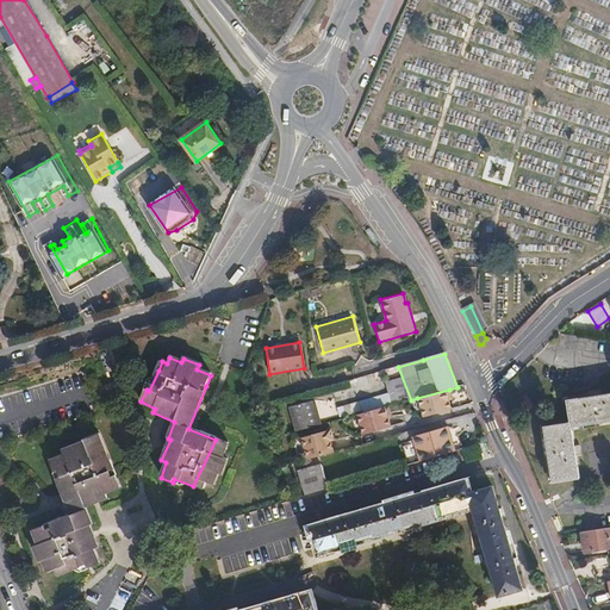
[(411,400),(398,367),(386,371),(380,372),(390,406),(402,403),(411,400)]
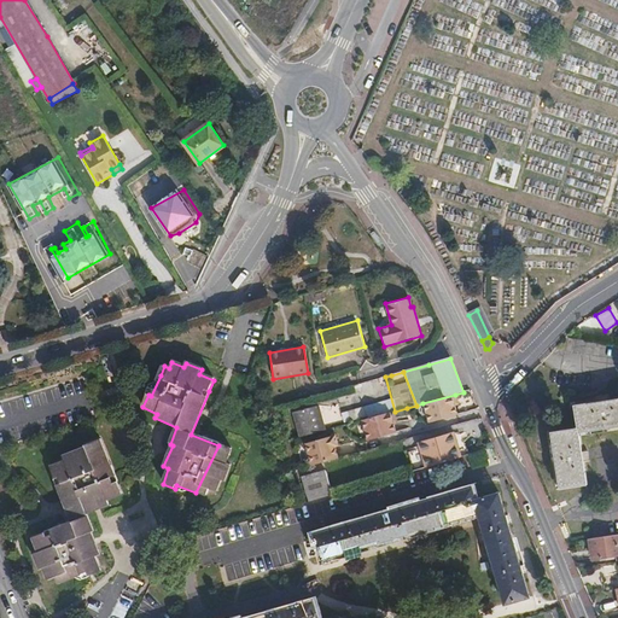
[(456,417),(453,407),(452,402),(456,400),(455,395),(423,403),(429,424),(456,417)]
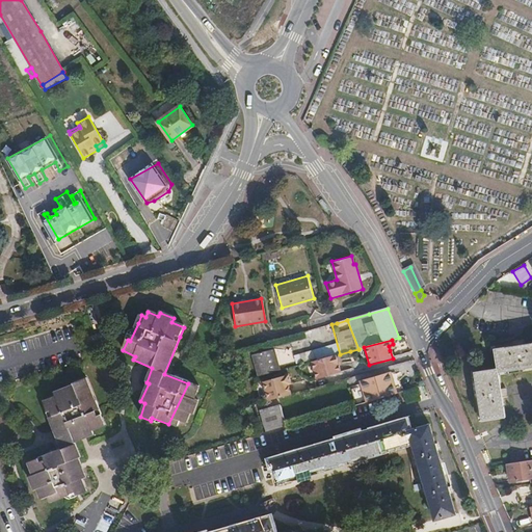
[(497,370),(475,373),(481,422),(505,419),(499,373),(531,369),(531,344),(495,349),(497,370)]
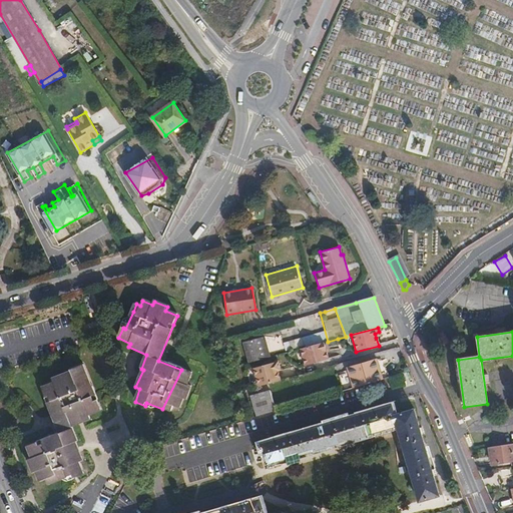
[(269,358),(264,338),(243,343),(249,364),(269,358)]
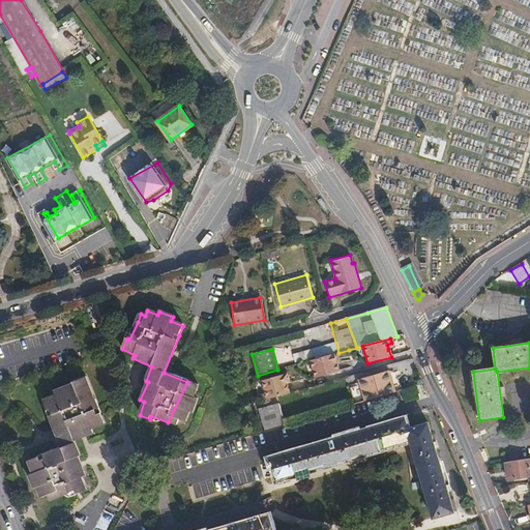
[(341,372),(337,363),(336,358),(340,357),(339,353),(312,360),(316,378),(341,372)]
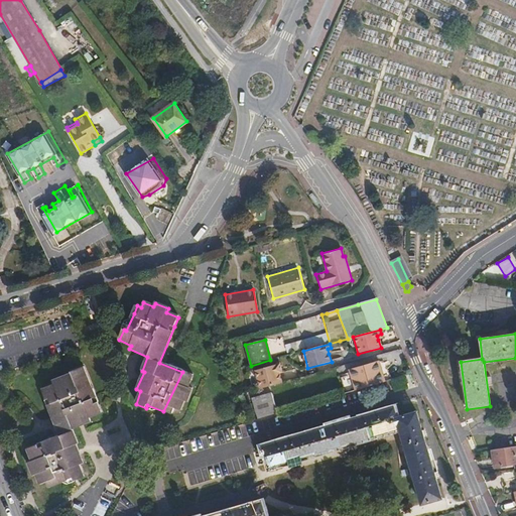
[(392,380),(384,362),(379,364),(385,382),(391,380),(392,380)]
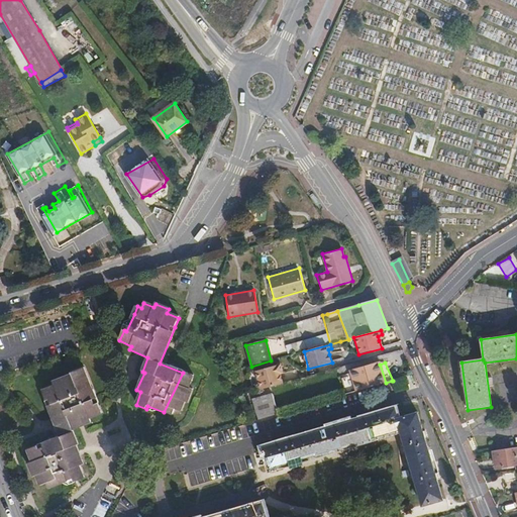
[(380,365),(380,364),(350,372),(351,374),(356,391),(386,383),(380,365)]
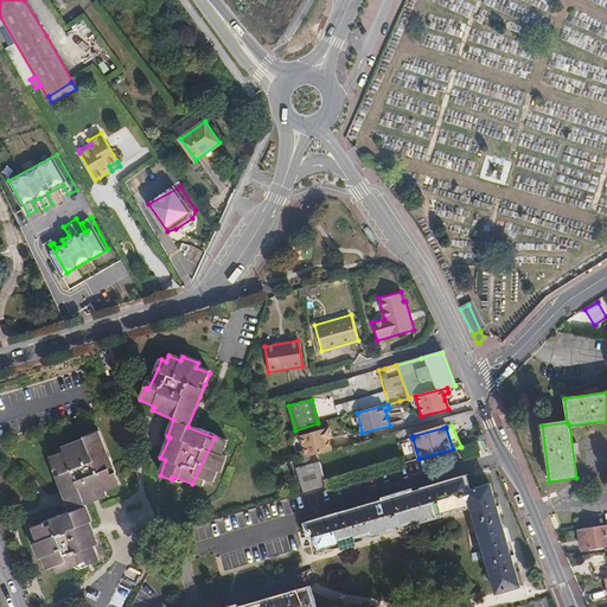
[(327,452),(325,441),(324,436),(327,436),(325,429),(296,438),(302,459),(327,452)]
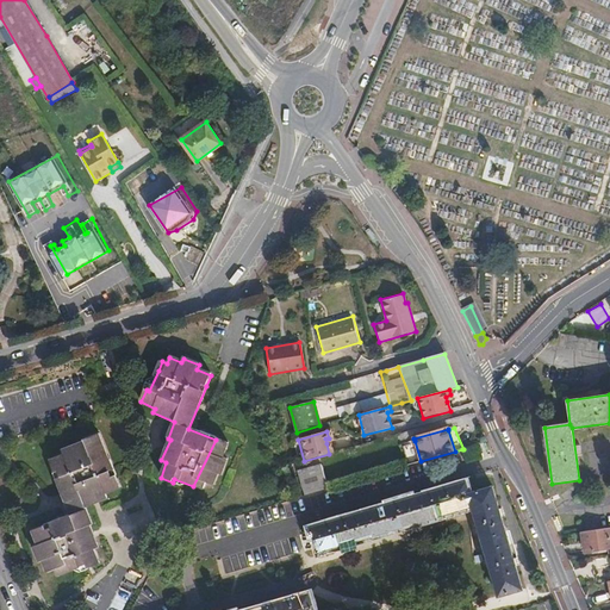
[(97,529),(89,511),(110,503),(107,497),(123,491),(100,435),(82,442),(83,443),(62,453),(64,456),(50,462),(72,517),(33,533),(38,547),(32,551),(39,566),(43,565),(48,577),(56,573),(58,579),(86,568),(87,573),(101,567),(95,553),(100,551),(92,530),(97,529)]
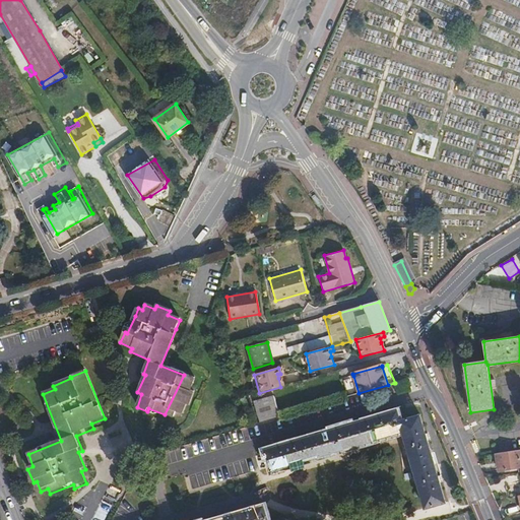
[(188,407),(193,393),(189,391),(194,380),(184,375),(165,414),(173,418),(175,413),(181,415),(185,406),(188,407)]
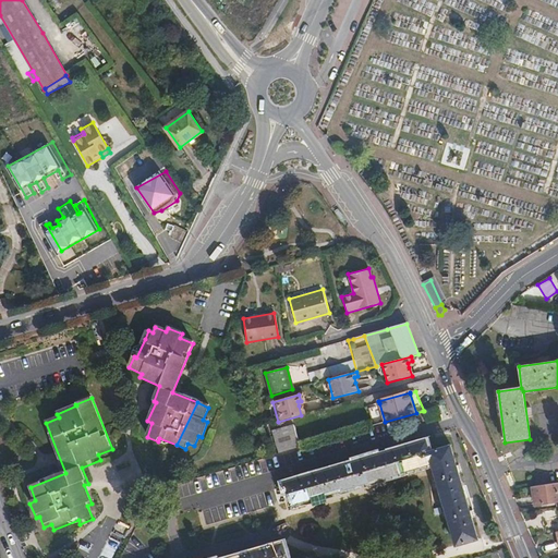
[(385,422),(379,403),(374,405),(379,424),(385,422)]
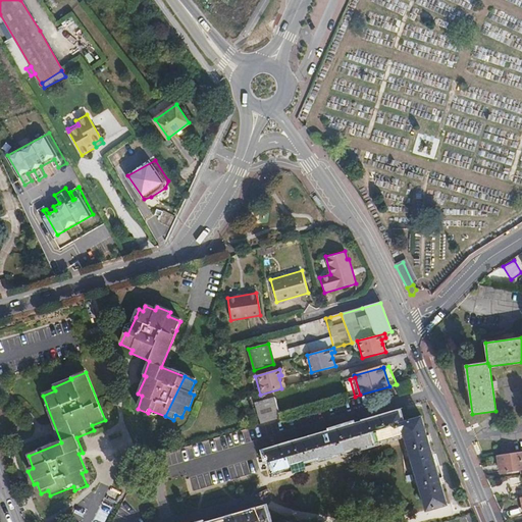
[(411,393),(407,381),(397,384),(396,384),(399,397),(411,393)]
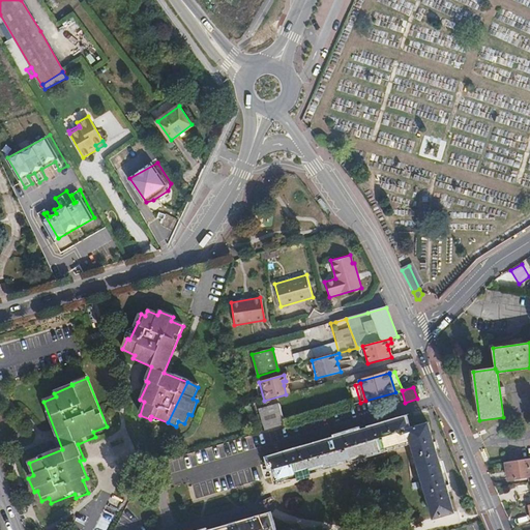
[(285,425),(280,406),(261,411),(265,431),(285,425)]
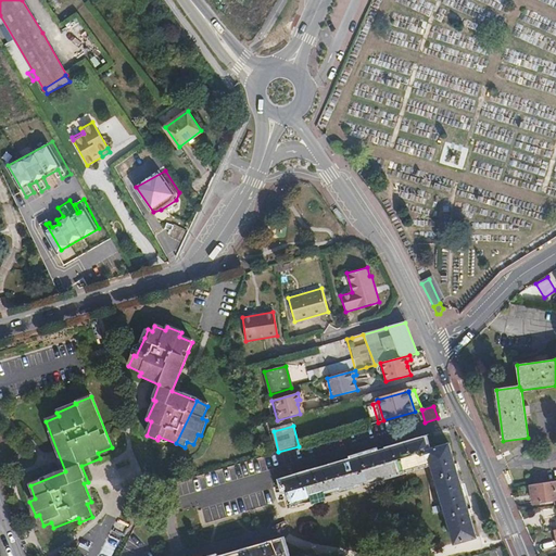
[(286,490),(289,503),(430,463),(453,544),(477,538),(451,443),(427,450),(425,440),(283,480),(285,484),(282,485),(283,491),(286,490)]
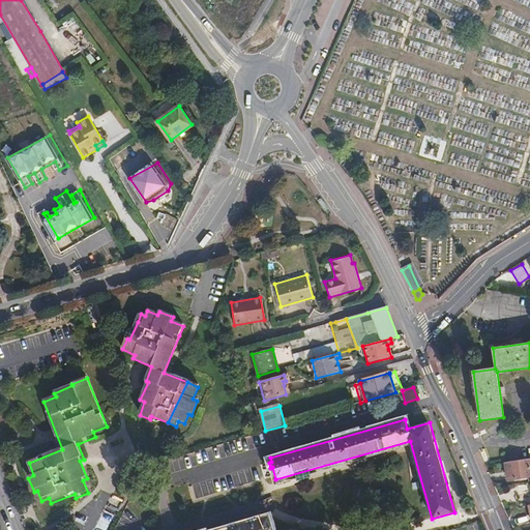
[(529,459),(505,464),(507,480),(528,476),(529,476),(529,459)]
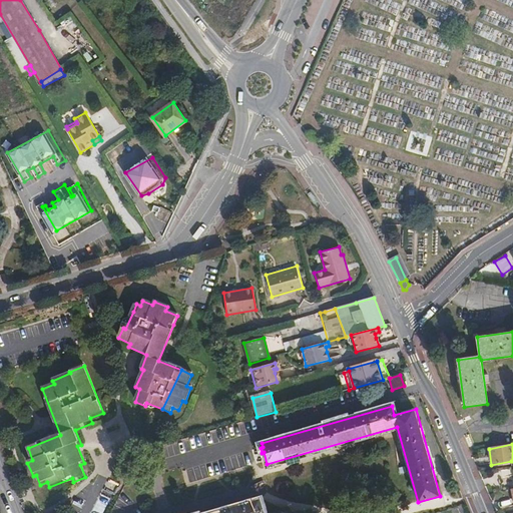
[(264,512),(260,499),(260,498),(244,502),(245,504),(228,509),(227,507),(206,512),(264,512)]
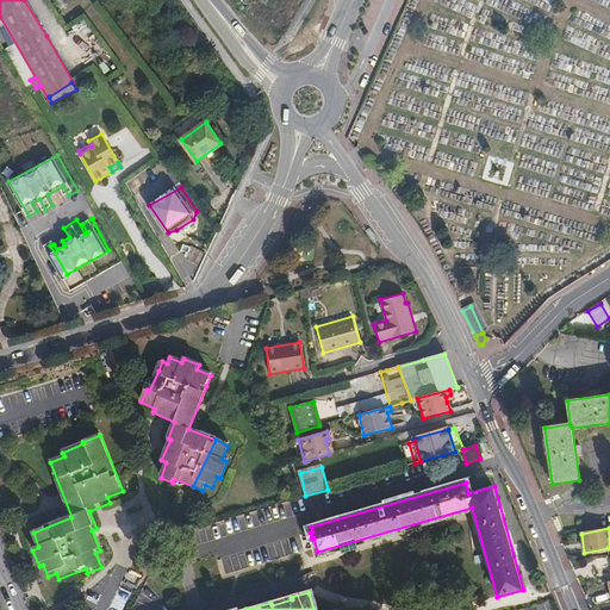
[(122,609),(126,599),(117,596),(110,609),(122,609)]
